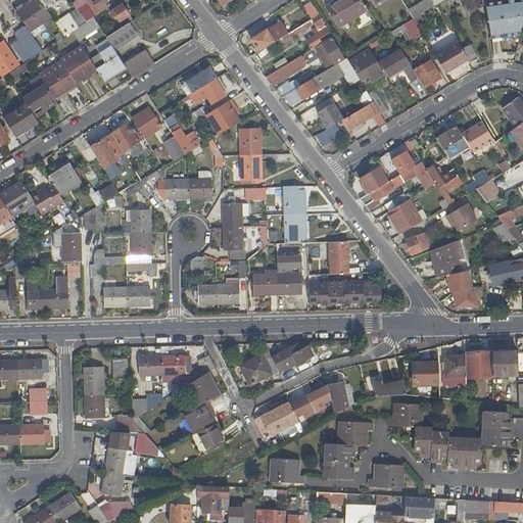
[(31,31),(41,24),(51,16),(49,13),(46,9),(40,0),(34,0),(17,12),(31,31)]
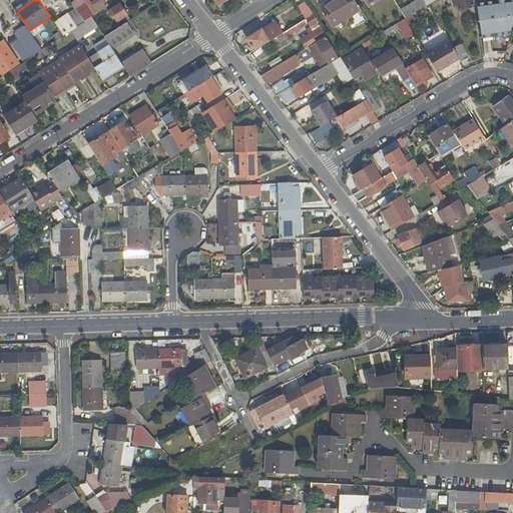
[(39,0),(45,9),(57,0),(39,0)]
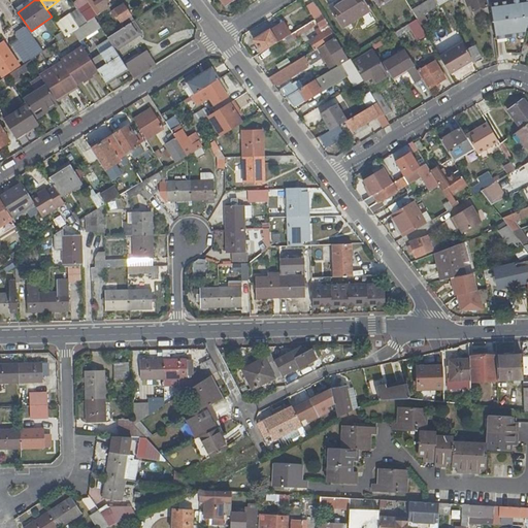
[(76,0),(73,2),(78,8),(89,1),(89,0),(76,0)]
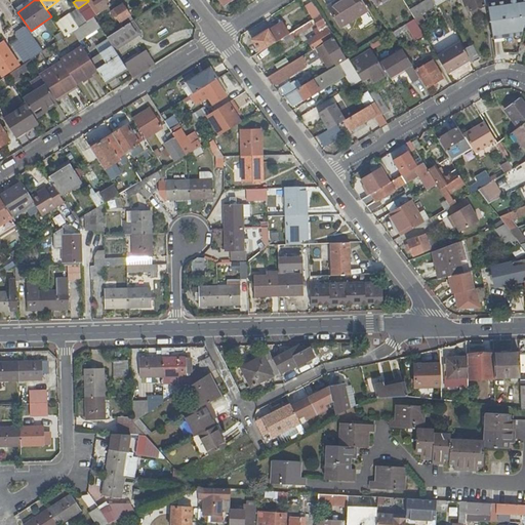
[(93,9),(97,15),(111,6),(106,0),(97,0),(98,1),(94,3),(97,6),(93,9)]
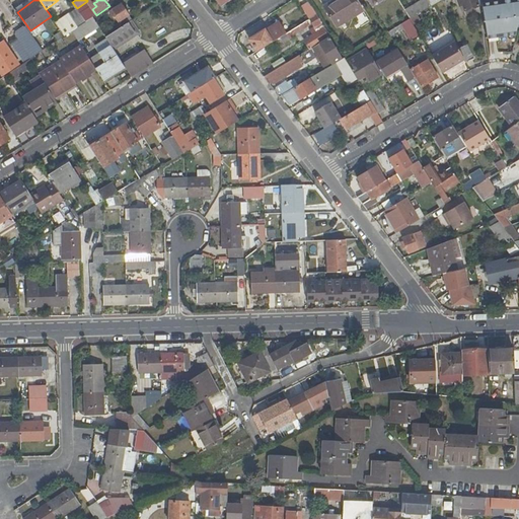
[(122,4),(124,2),(122,0),(119,0),(110,5),(117,13),(114,15),(121,24),(125,20),(124,18),(130,15),(122,4)]
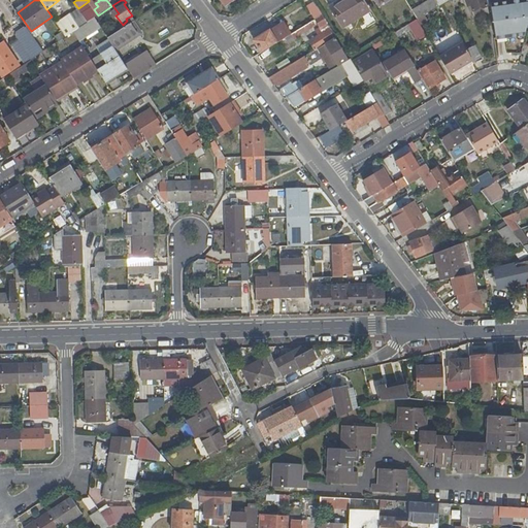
[(371,9),(365,0),(345,0),(342,3),(339,0),(329,6),(342,28),(371,9)]
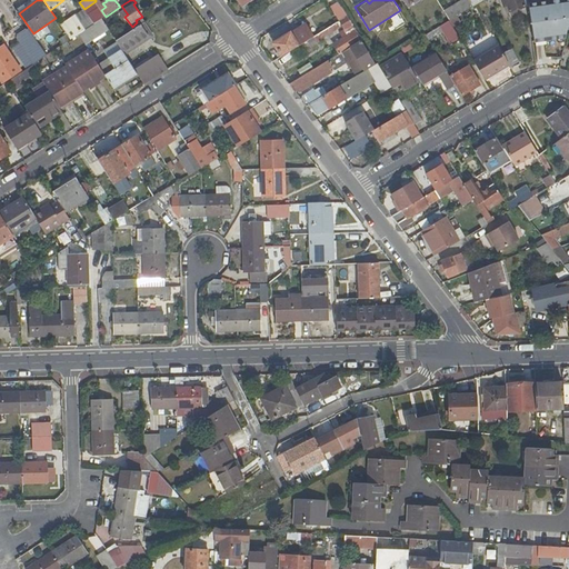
[(469,0),(460,0),(445,10),(450,19),(473,6),(469,0)]
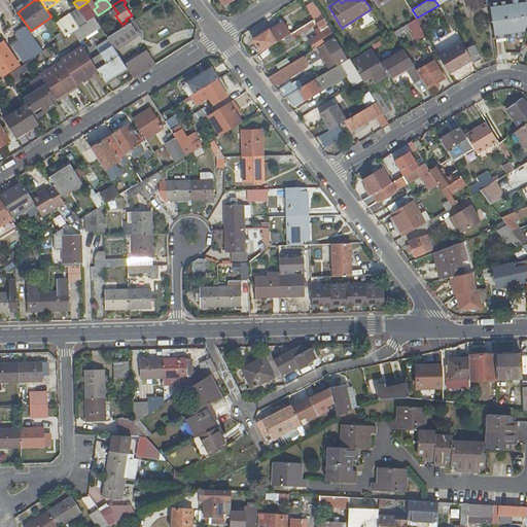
[(479,8),(489,4),(488,0),(464,0),(470,15),(480,12),(479,8)]
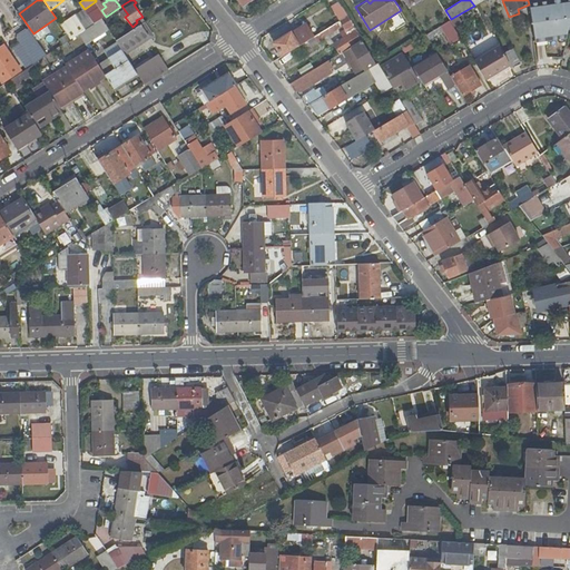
[(332,7),(341,20),(349,16),(340,2),(332,7)]
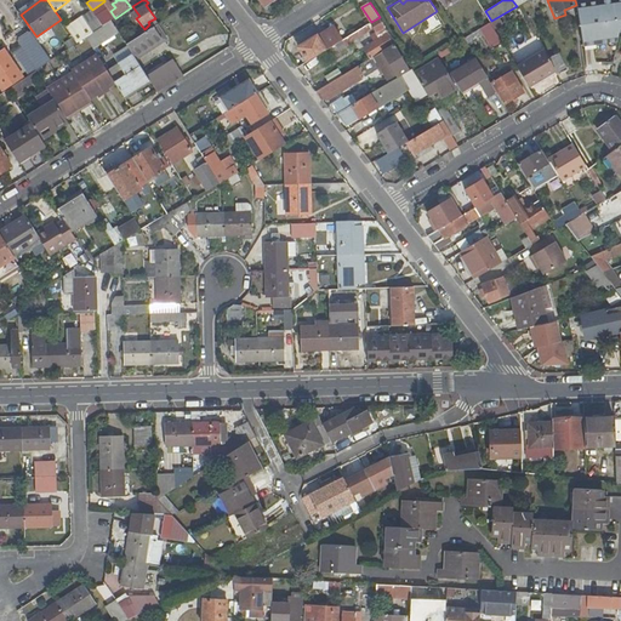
[(576,44),(611,40),(620,4),(573,11),(576,44)]
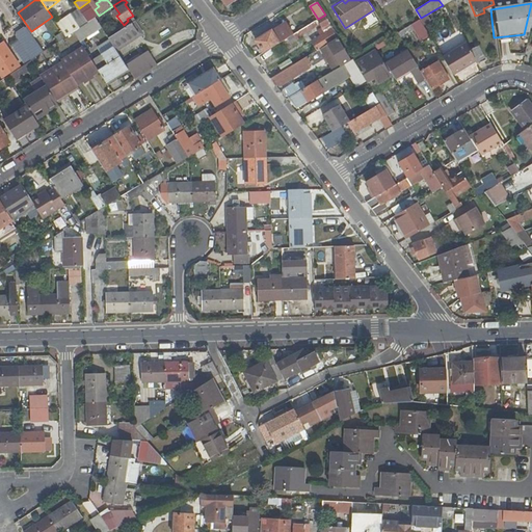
[(79,9),(71,15),(76,22),(84,17),(79,9)]
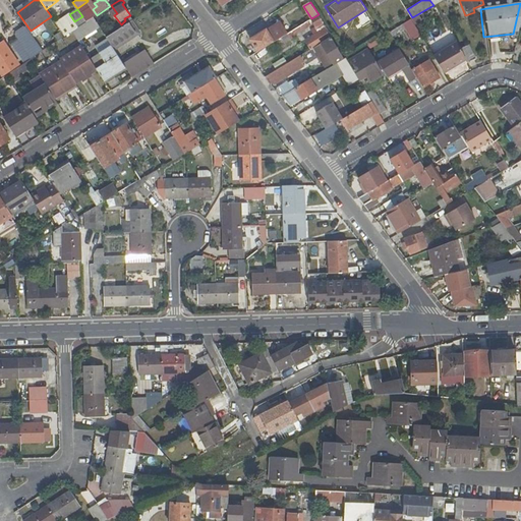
[(69,14),(56,23),(61,31),(65,36),(66,36),(72,31),(87,22),(82,16),(74,21),(69,14)]
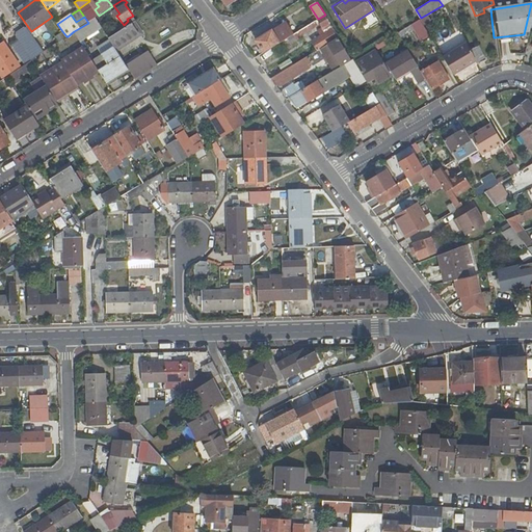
[(312,41),(317,50),(334,40),(339,36),(333,27),(325,15),(318,19),(325,32),(312,41)]
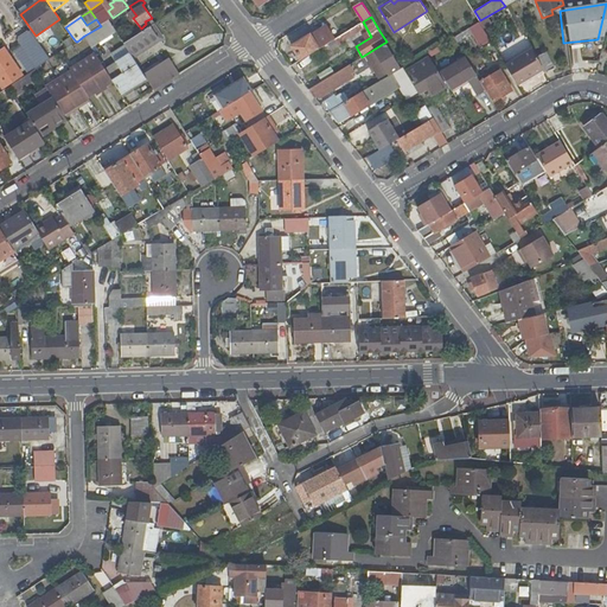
[(91,48),(117,31),(109,20),(101,26),(84,36),(89,42),(91,48)]
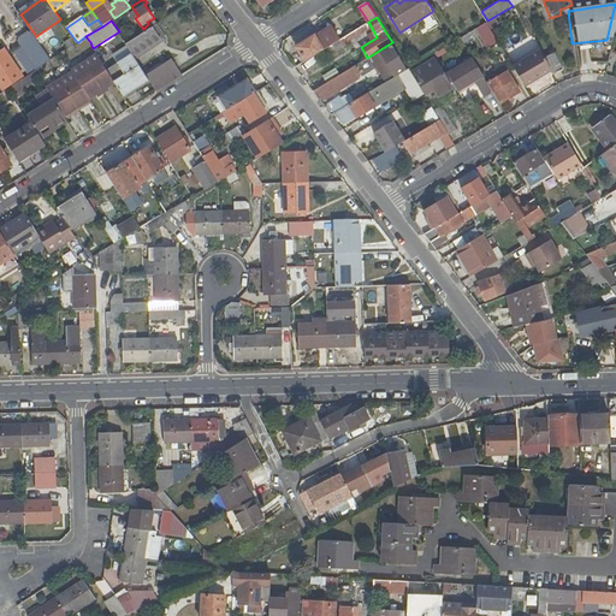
[(463,42),(490,28),(486,22),(461,36),(463,42)]
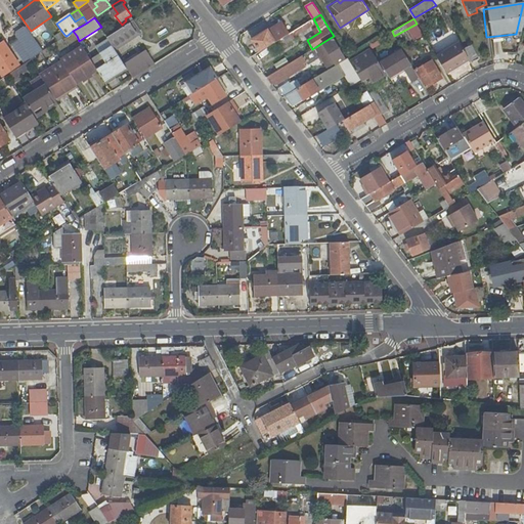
[(117,51),(140,35),(133,20),(103,39),(107,45),(114,46),(114,47),(117,51)]
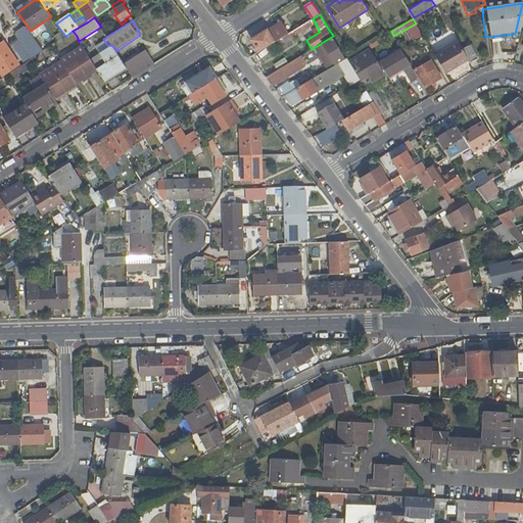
[(256,47),(258,52),(282,37),(289,33),(283,21),(268,32),(267,30),(251,39),(256,47)]
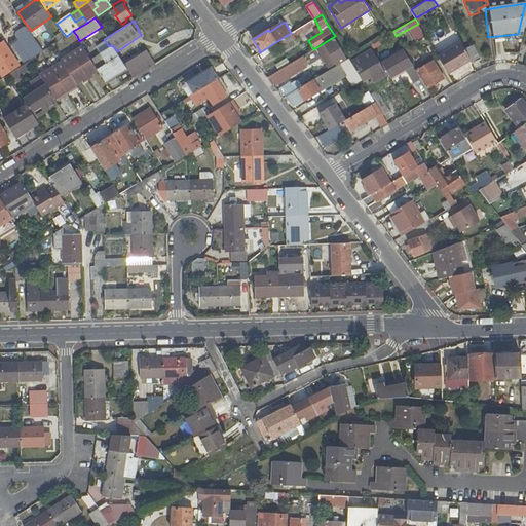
[(41,24),(31,31),(34,36),(44,29),(41,24)]
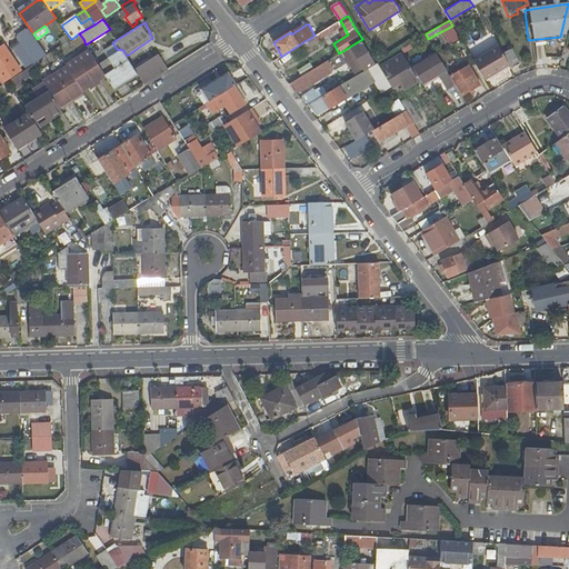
[(335,29),(332,26),(315,36),(307,40),(310,46),(323,37),(335,29)]
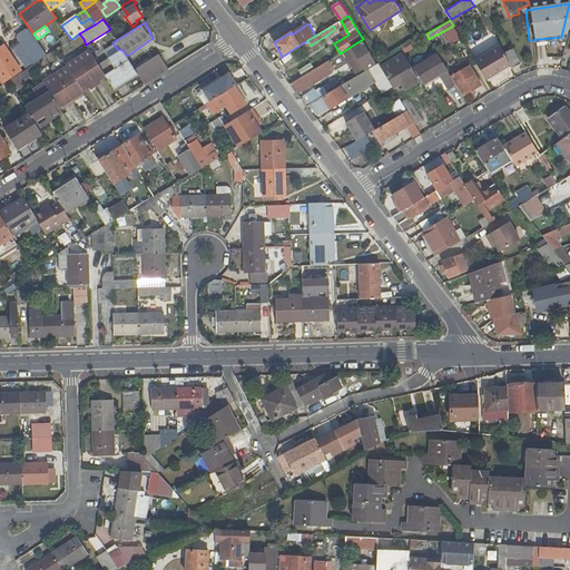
[(35,62),(36,64),(45,57),(48,56),(37,40),(32,35),(29,29),(18,37),(26,49),(17,55),(26,68),(35,62)]
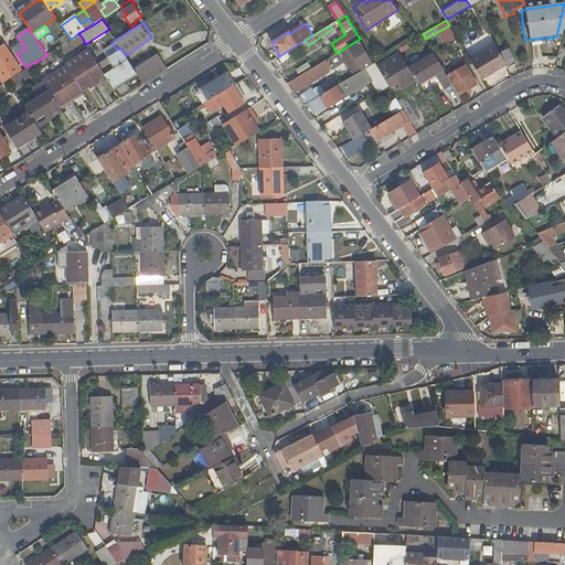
[(59,40),(62,45),(71,39),(66,33),(59,40)]
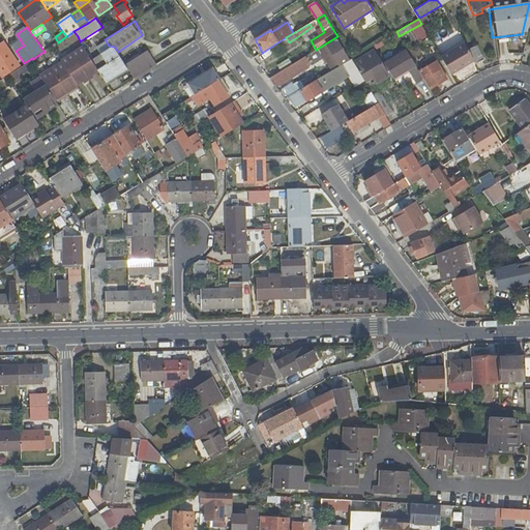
[(78,36),(74,31),(67,36),(70,41),(78,36)]
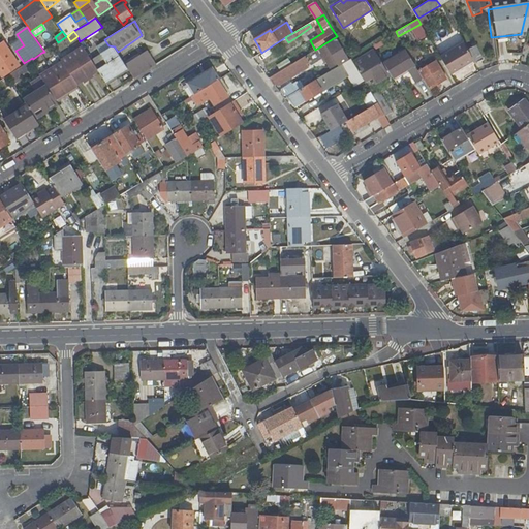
[(345,61),(337,50),(332,39),(315,50),(328,71),(341,64),(345,61)]
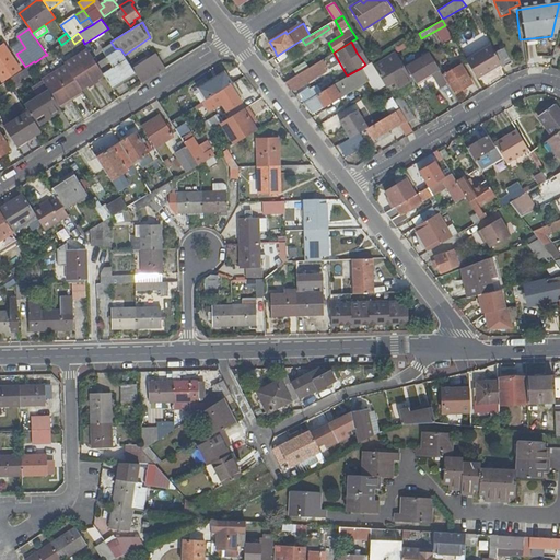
[(488,72),(501,63),(496,51),(491,44),(466,59),(478,79),(488,72)]
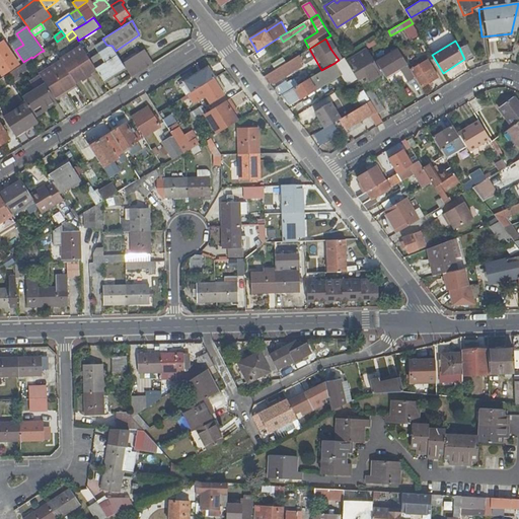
[(466,44),(459,48),(464,59),(465,62),(473,58),(466,44)]
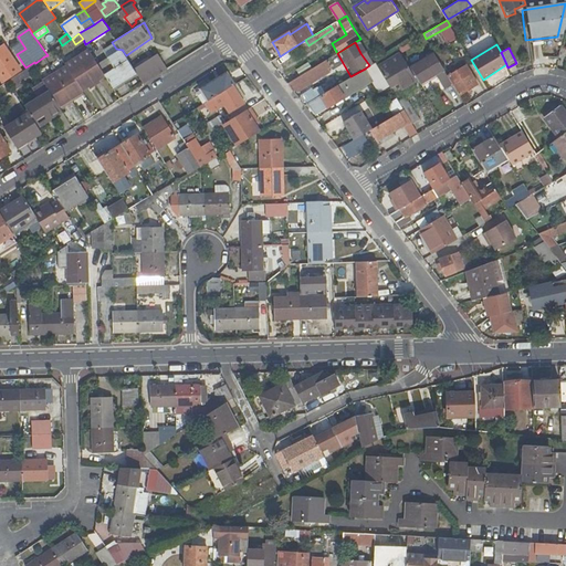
[(77,58),(92,80),(96,76),(98,80),(105,75),(98,65),(90,50),(77,58)]
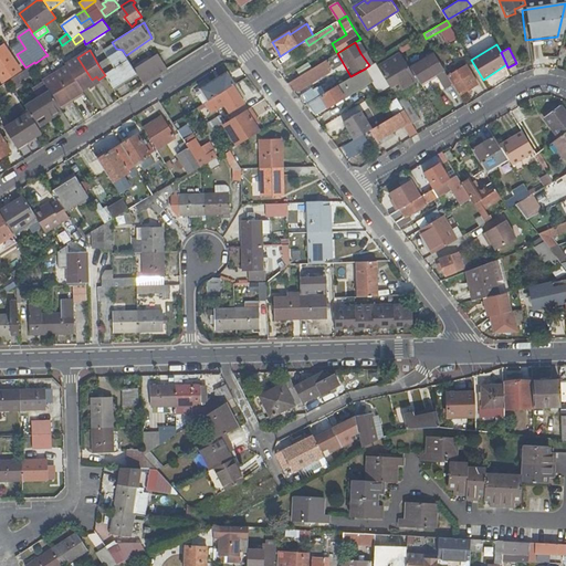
[(114,88),(138,74),(135,70),(126,55),(123,51),(123,50),(98,65),(105,75),(114,88)]
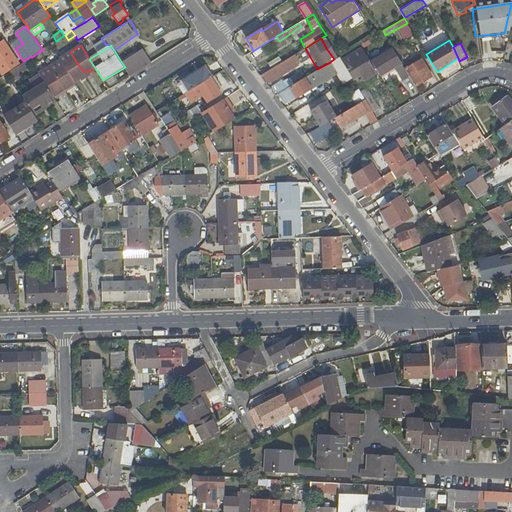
[(2,52),(0,49),(0,69),(4,75),(19,64),(8,48),(2,52)]
